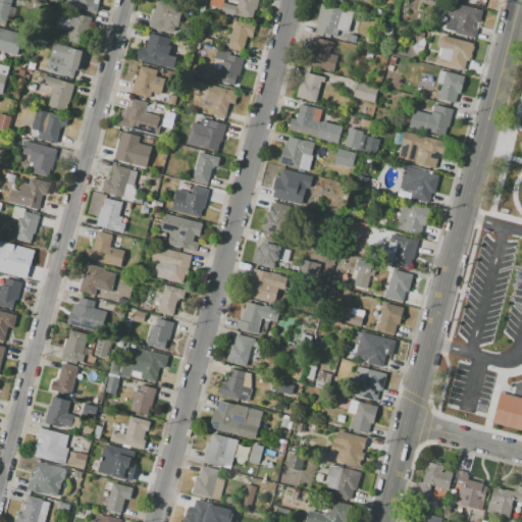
[(0,0),(12,0),(11,6),(16,8),(13,18),(8,16),(7,24),(6,25),(0,23),(0,0)]
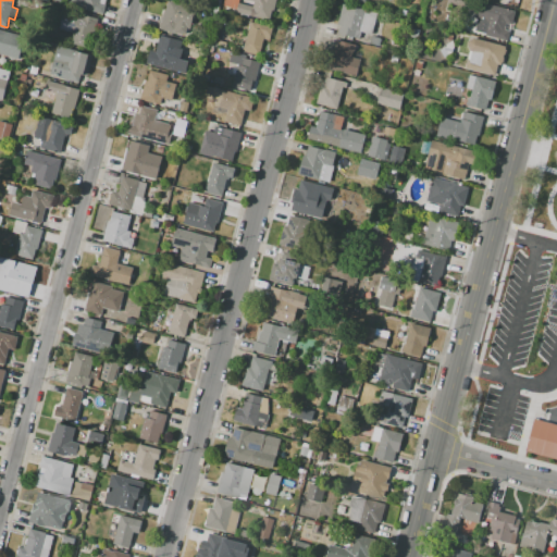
[(81,0),(106,0),(102,14),(79,8),(81,0)]
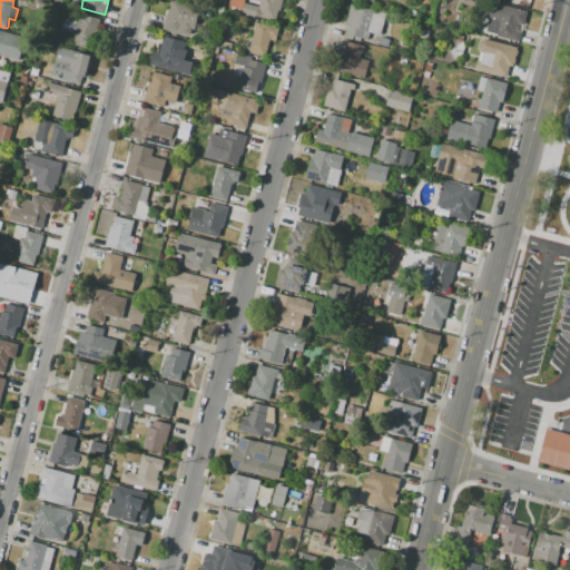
[(161,30),(167,10),(169,10),(172,0),(176,0),(200,7),(192,39),(161,30)]
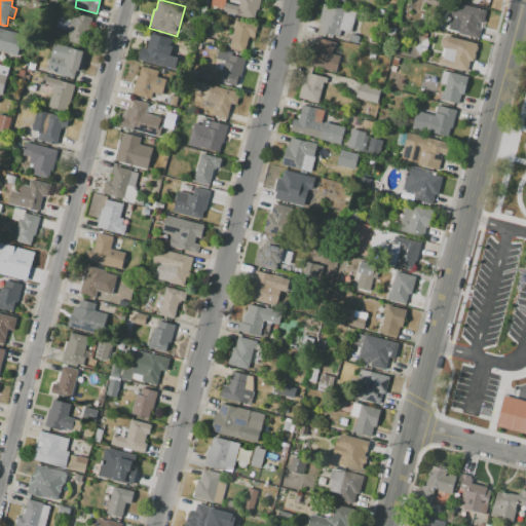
[(260,0),(258,10),(256,9),(254,20),(223,12),(225,3),(238,6),(239,2),(230,0),(260,0)]
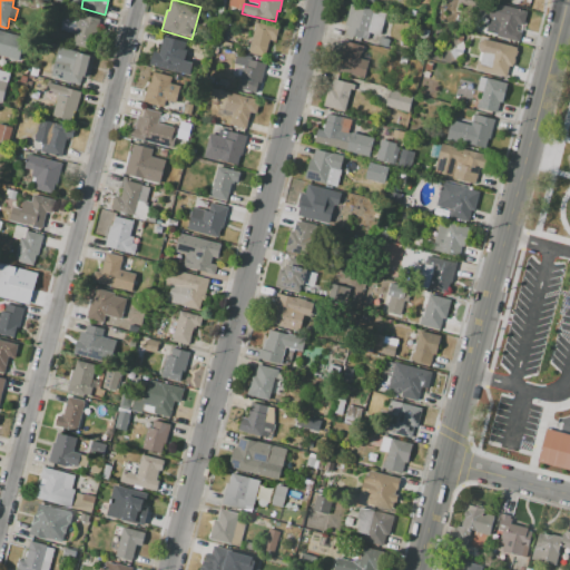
[(518,42),(497,37),(497,36),(485,32),(489,20),(484,19),(490,1),(527,12),(523,26),(517,23),(514,31),(521,32),(518,42)]
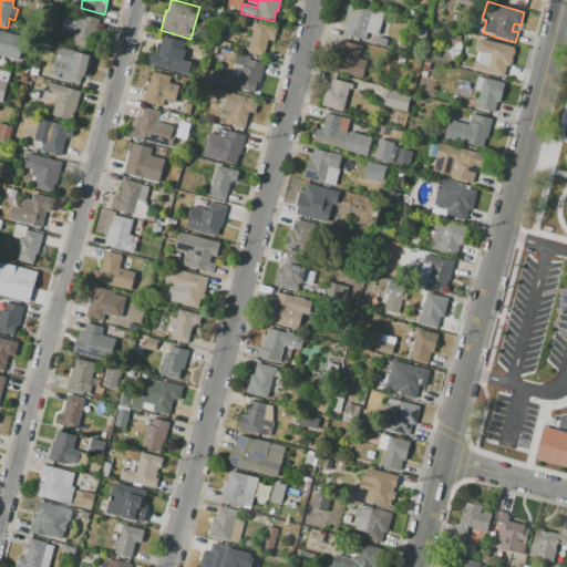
[(349,3),(383,13),(378,35),(366,32),(363,40),(343,34),(346,27),(342,26),(349,3)]
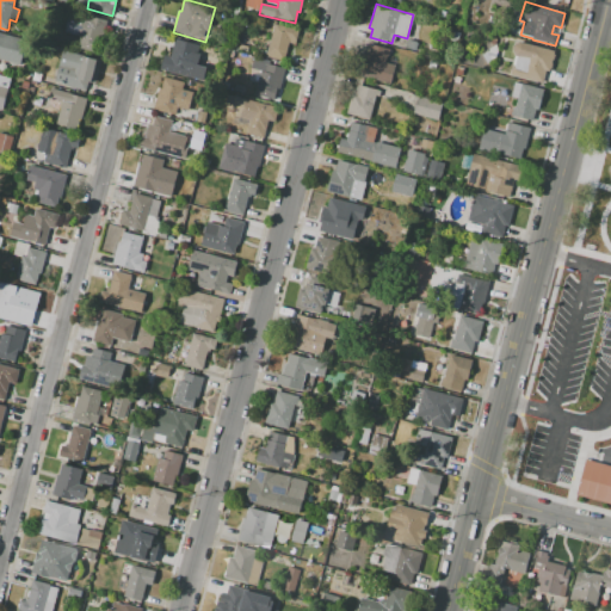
[(76,47),(79,36),(63,32),(69,12),(106,22),(98,53),(76,47)]
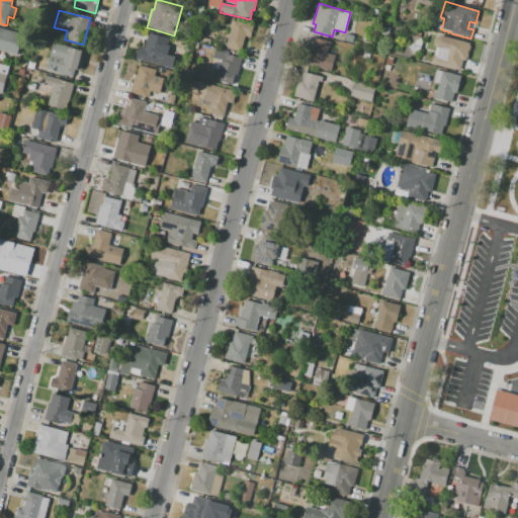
[(413,12),(421,15),(419,22),(411,20),(413,12)]
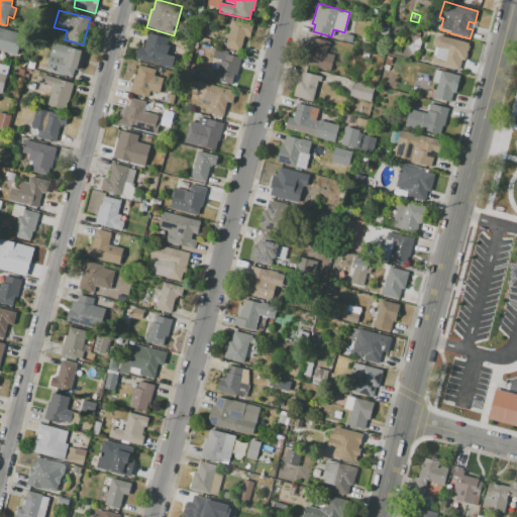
[(231,20),(252,25),(249,37),(243,35),(239,52),(224,47),(231,20)]
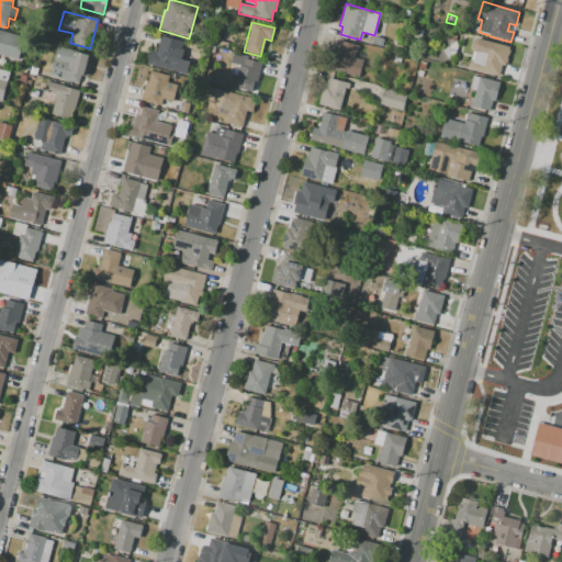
[(413,36),(415,29),(423,31),(420,38),(413,36)]
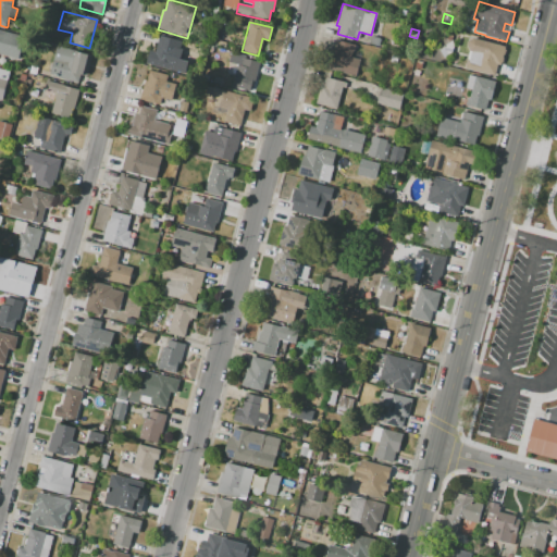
[(0,29),(25,37),(19,59),(0,53),(0,29)]
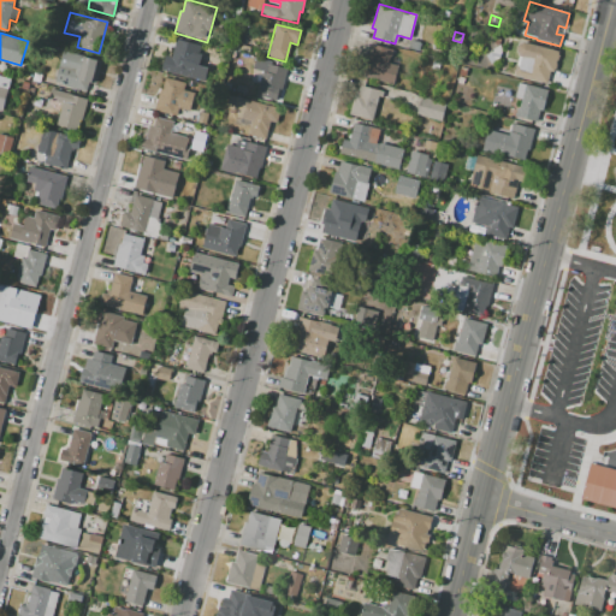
[(408,48),(410,39),(421,42),(418,52),(408,48)]
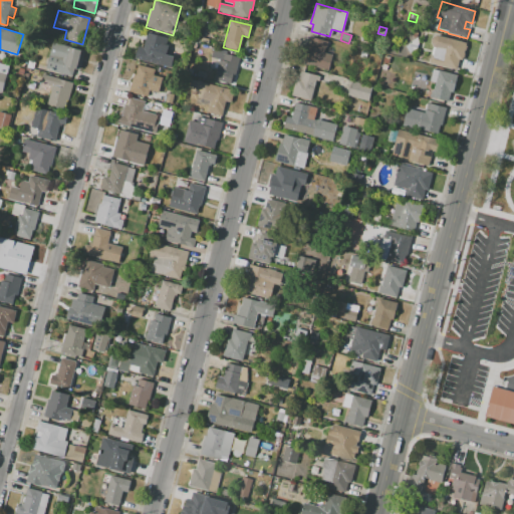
[(436,36),(436,34),(467,43),(462,60),(459,59),(456,70),(428,62),(433,45),(432,44),(432,42),(432,40),(433,38),(434,36),(436,36)]
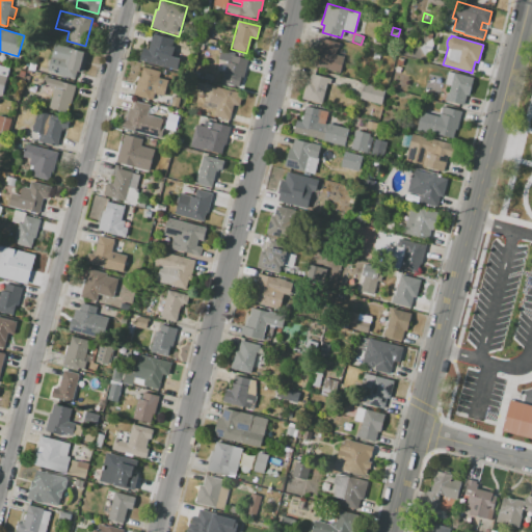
[(320,37),(339,43),(337,50),(336,49),(334,54),(343,57),(339,74),(311,65),(315,48),(317,48),(320,37)]
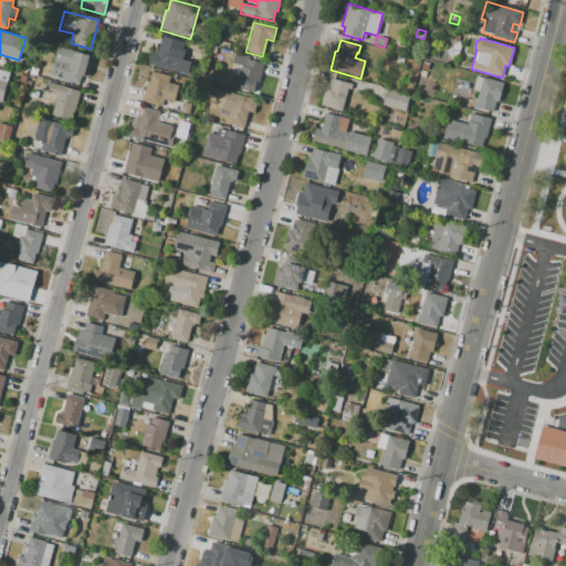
[(446,51),(451,48),(450,46),(459,42),(460,49),(459,52),(456,55),(451,59),(446,51)]
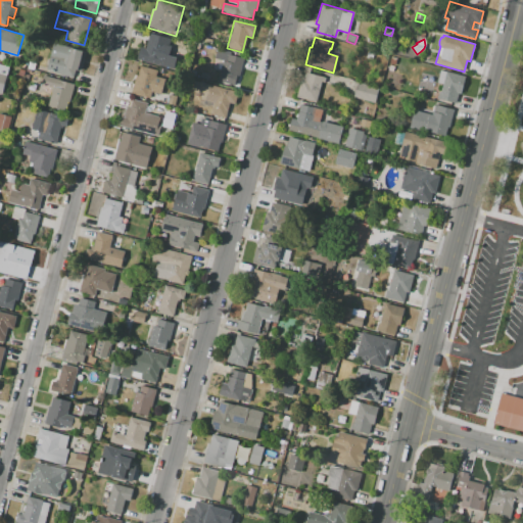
[(146,41),(162,45),(157,65),(137,60),(140,47),(145,48),(146,41)]
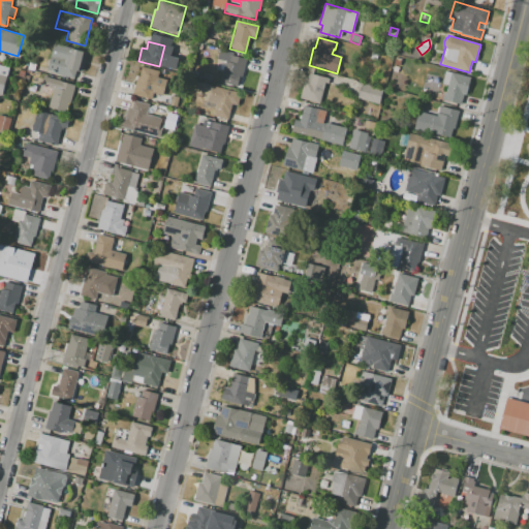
[(47,73),(55,43),(86,52),(81,72),(75,70),(72,81),(47,73)]
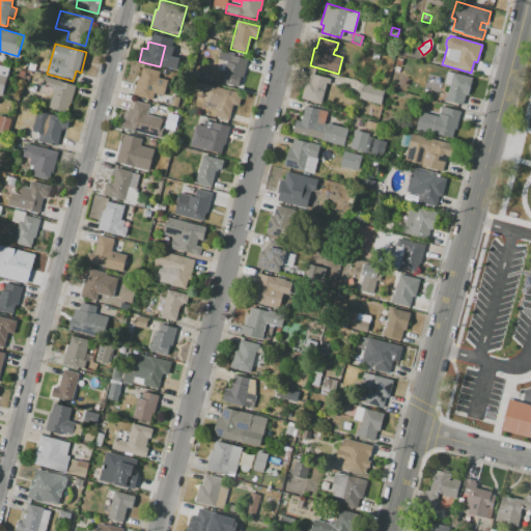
[(220,49),(232,53),(232,56),(247,60),(243,78),(241,77),(238,87),(220,82),(226,61),(218,59),(220,49)]
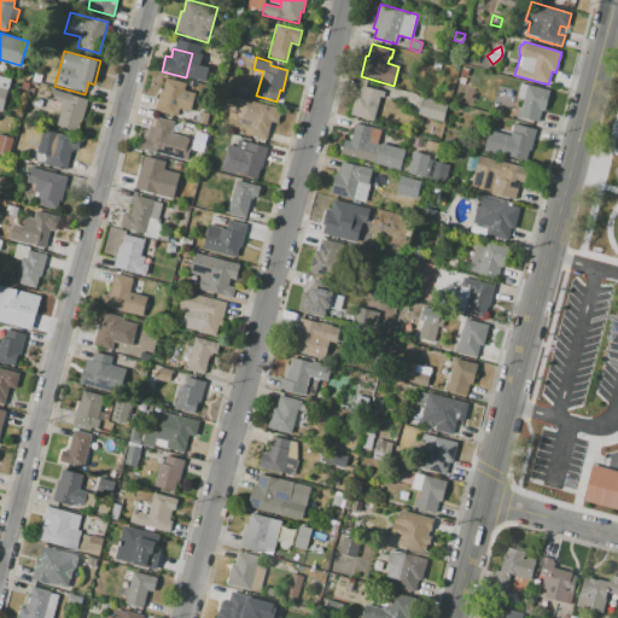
[(0,75),(11,79),(3,111),(0,110),(0,75)]
